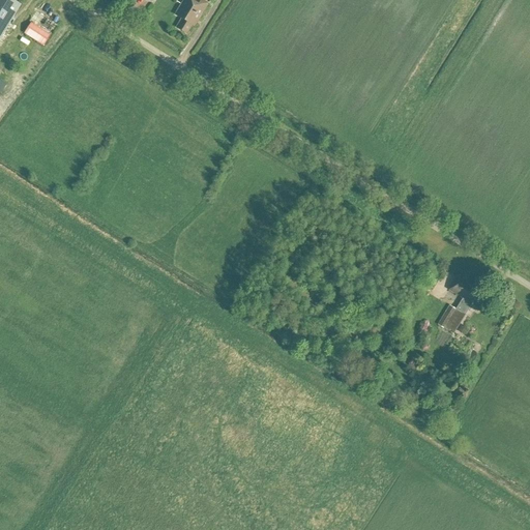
[(0,32),(2,29),(4,26),(3,25),(9,17),(12,13),(18,5),(8,0),(2,0),(0,4),(0,32)]
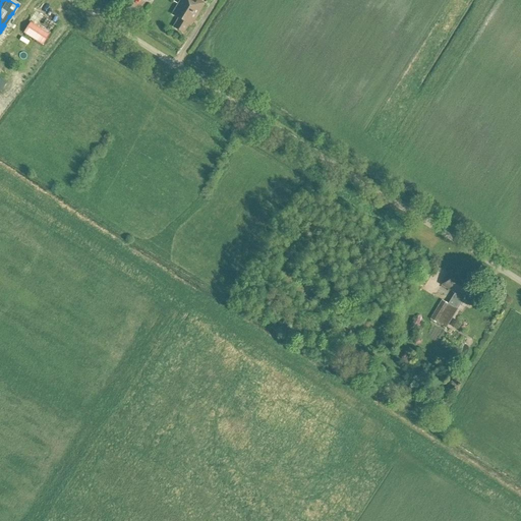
[(190,27),(205,4),(196,0),(180,0),(172,15),(178,19),(173,29),(183,35),(188,25),(190,27)]
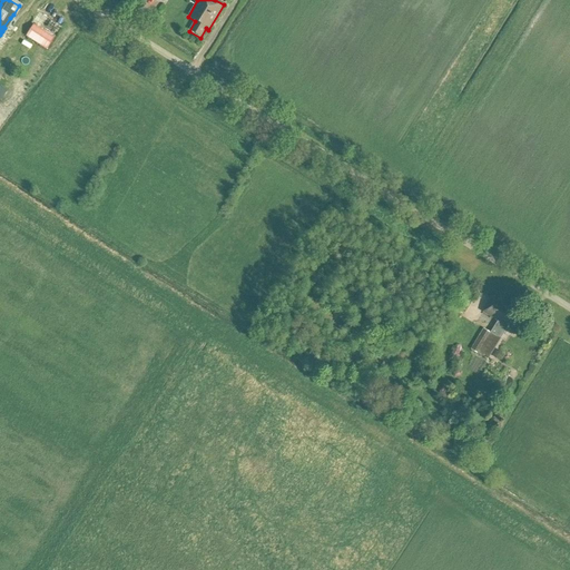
[(26,37),(47,49),(53,38),(33,25),(26,37)]
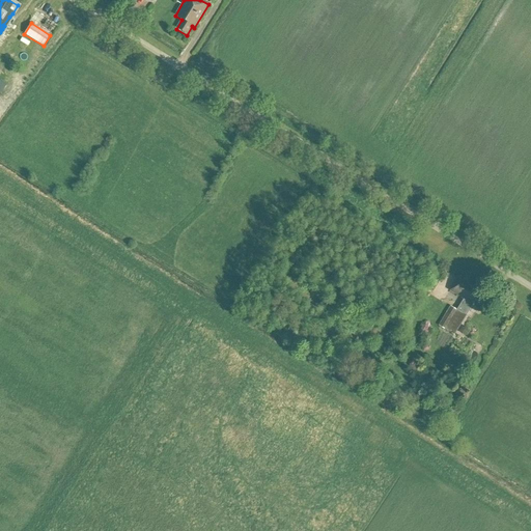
[(464,300),(457,310),(450,306),(438,326),(453,336),(466,316),(472,305),(480,310),(485,299),(478,295),(480,292),(457,278),(449,291),(464,300)]
